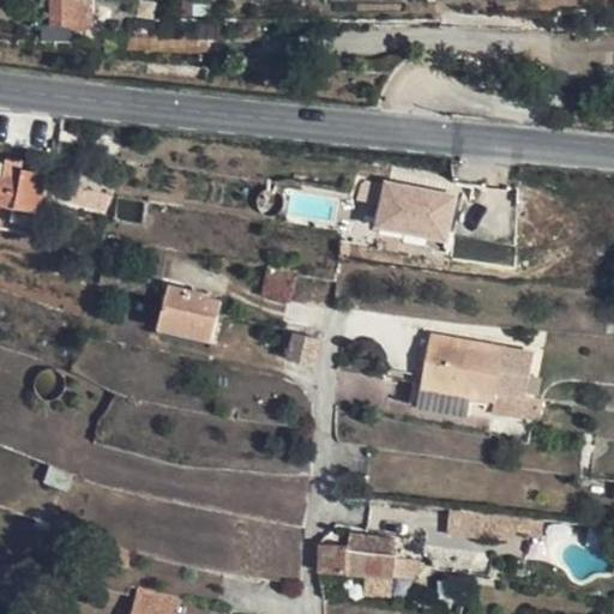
[(73,0),(49,0),(49,24),(73,25),(73,19),(73,10),(73,0)]
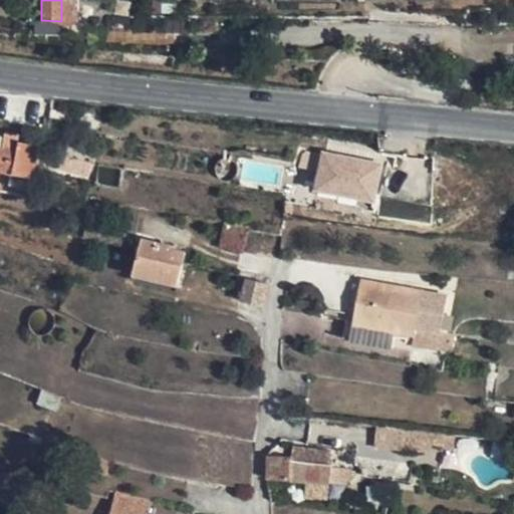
[(36,147),(16,142),(14,152),(0,148),(0,169),(30,176),(35,150),(36,147)]
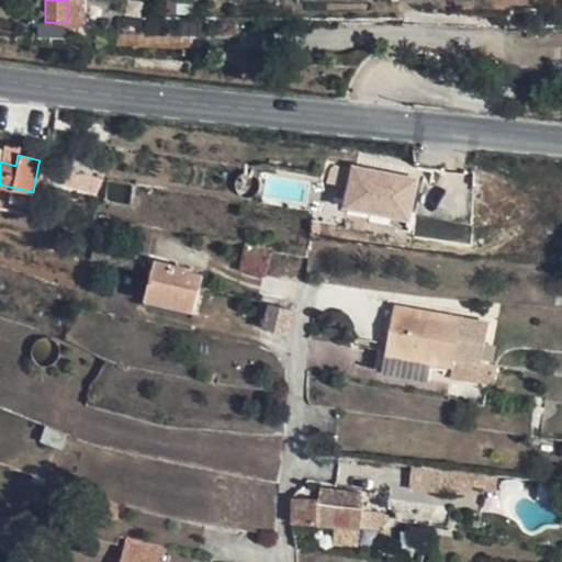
[(420,175),(360,165),(353,202),(414,212),(420,175)]
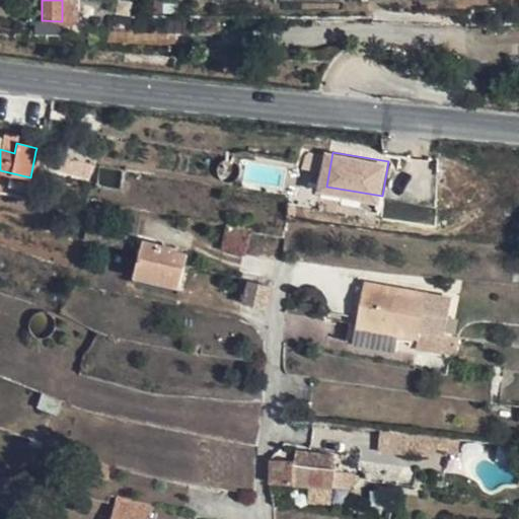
[(81,162),(63,158),(60,169),(77,173),(81,162)]
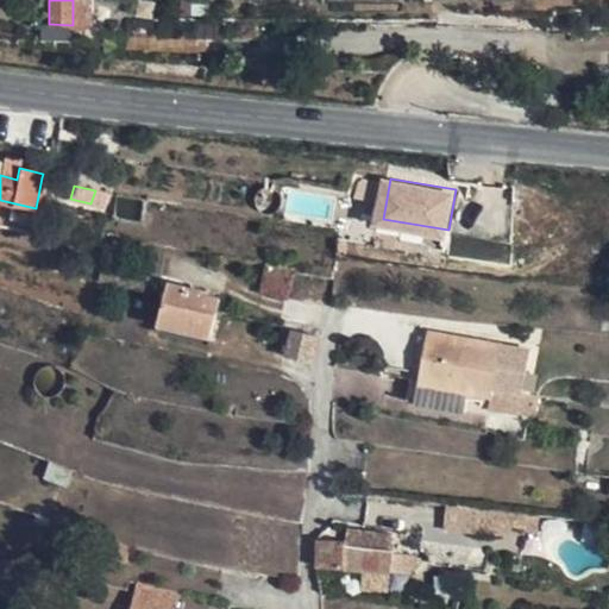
[(290,270),(268,265),(261,292),(284,297),(290,270)]
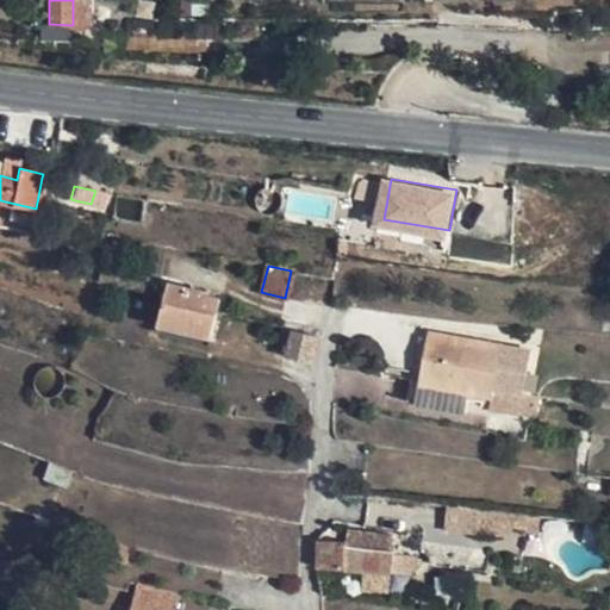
[(200,292),(168,282),(157,325),(210,338),(218,299),(200,294),(200,292)]
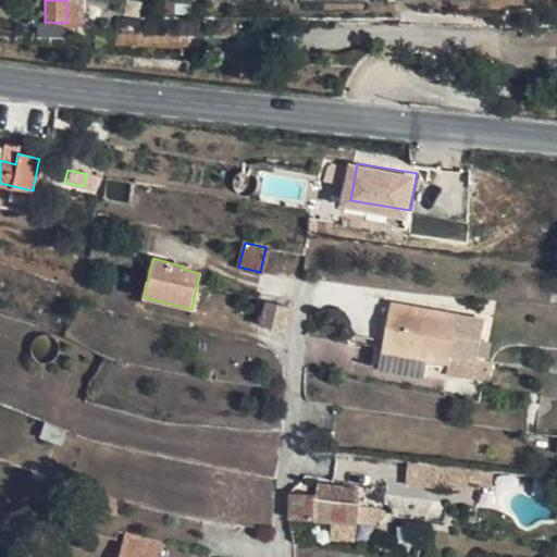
[(283,330),(289,308),(265,302),(261,324),(283,330)]
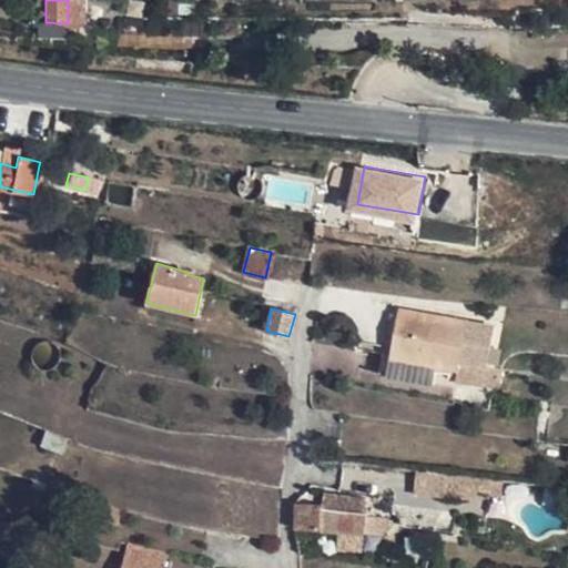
[(467,323),(397,310),(388,356),(382,354),(377,373),(435,383),(437,364),(457,368),(458,363),(467,323)]
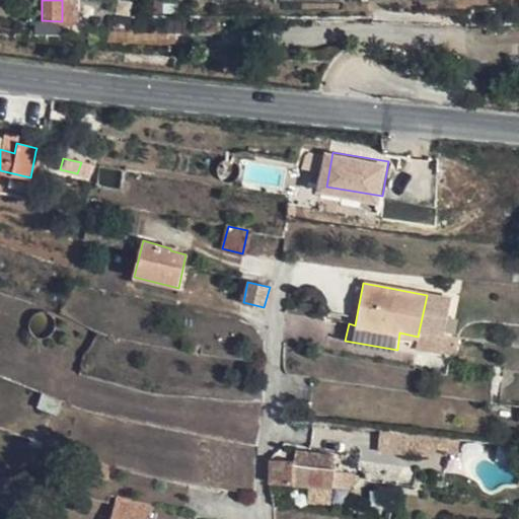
[(459,337),(446,336),(443,352),(450,353),(457,353),(459,337)]
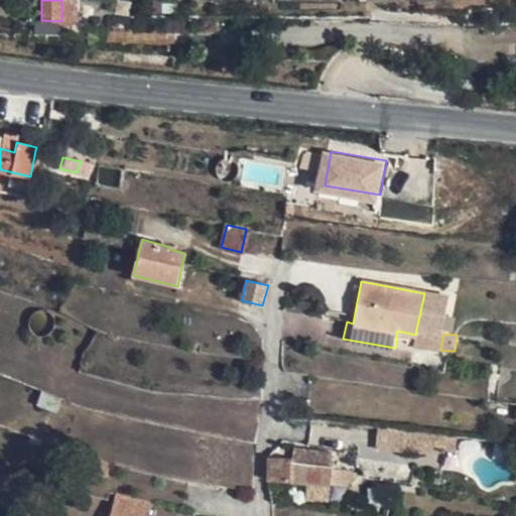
[(403,431),(376,429),(377,448),(402,450),(403,431)]
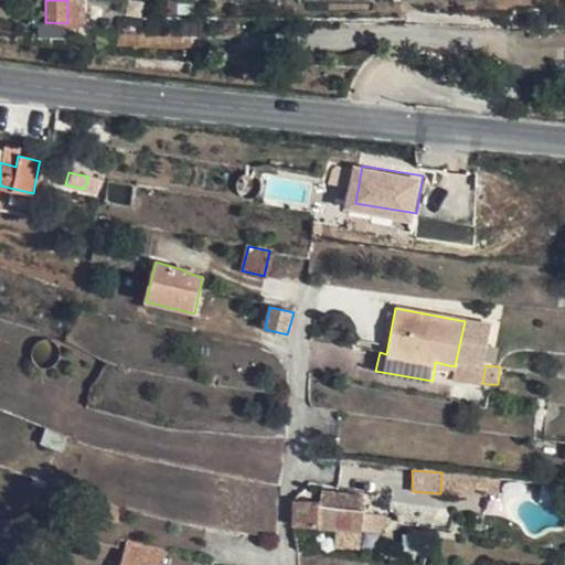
[(464,475),(441,472),(440,493),(462,496),(462,484),(464,475)]
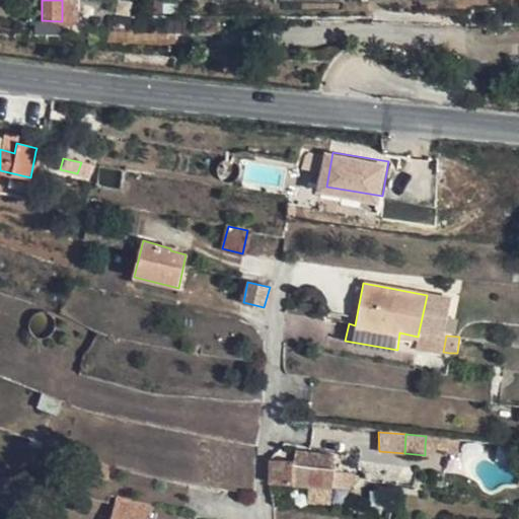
[(460,440),(426,436),(425,445),(446,447),(446,446),(460,447),(460,440)]
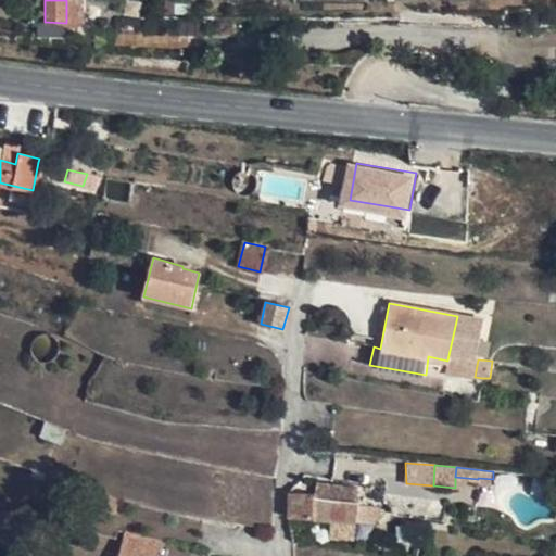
[(336,500),(333,521),(354,522),(376,523),(376,519),(380,520),(383,517),(384,509),(376,509),(377,507),(358,505),(355,505),(357,487),(315,482),(314,493),(314,496),(336,500)]
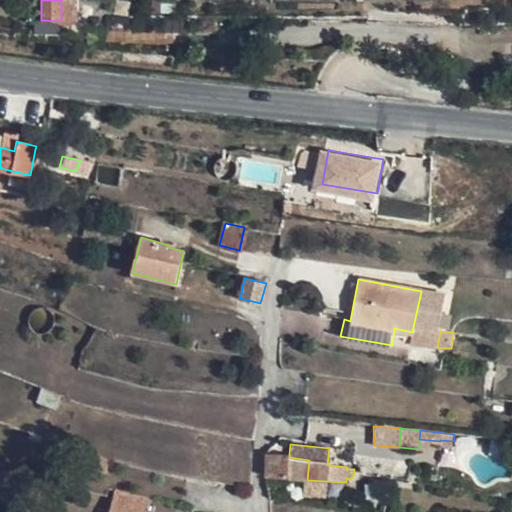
[(289,457),(289,454),(264,453),(264,477),(304,480),(307,480),(309,460),(289,457)]
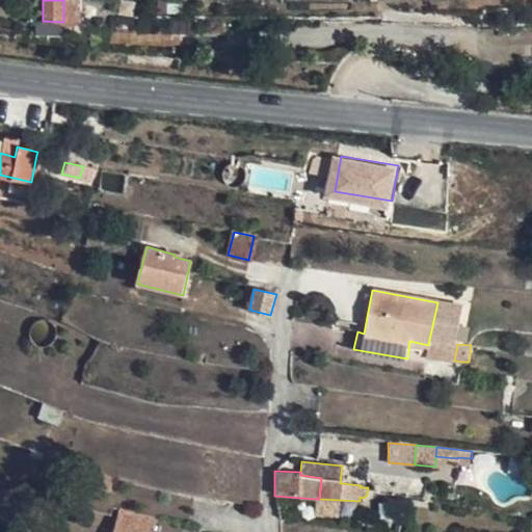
[(112,477),(99,473),(95,488),(108,493),(112,477)]
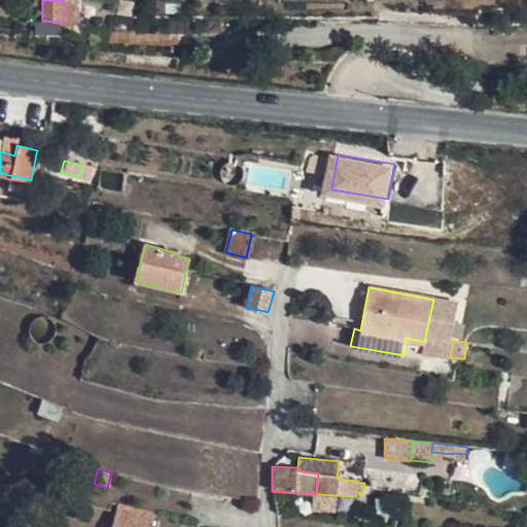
[(421,477),(365,468),(364,477),(372,484),(372,487),(379,488),(420,493),(421,477)]
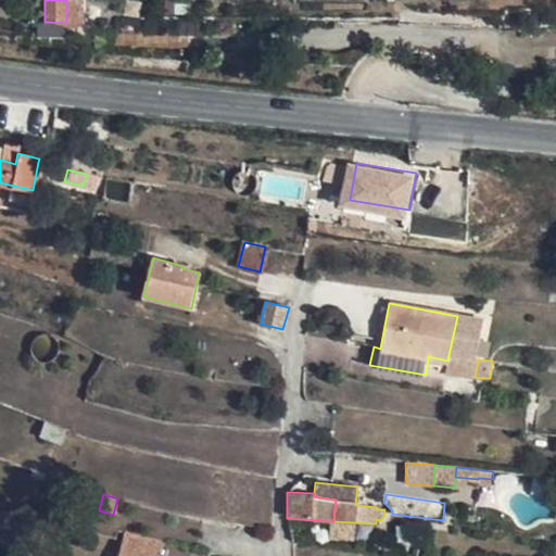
[(333,521),(330,521),(328,536),(352,539),(354,522),(333,521)]
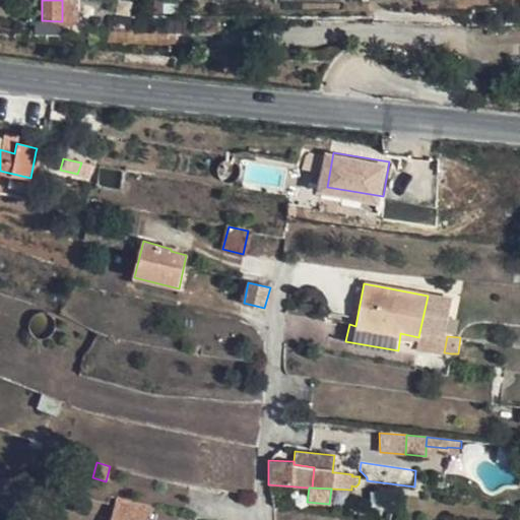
[(148,519),(151,508),(116,498),(114,505),(111,517),(124,519),(148,519)]
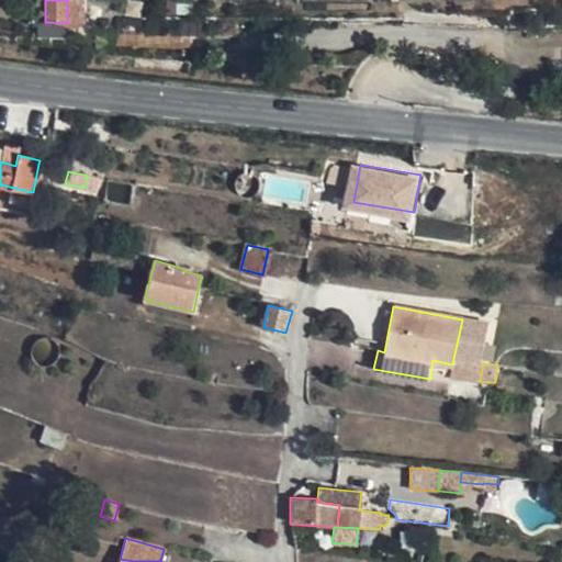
[(398,543),(379,540),(375,553),(395,555),(398,543)]
